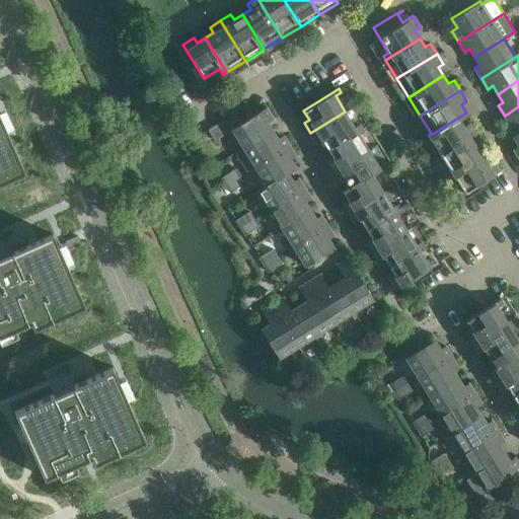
[(518,106),(505,116),(511,127),(516,123),(518,128),(518,131),(513,136),(513,137),(518,132),(518,106)]
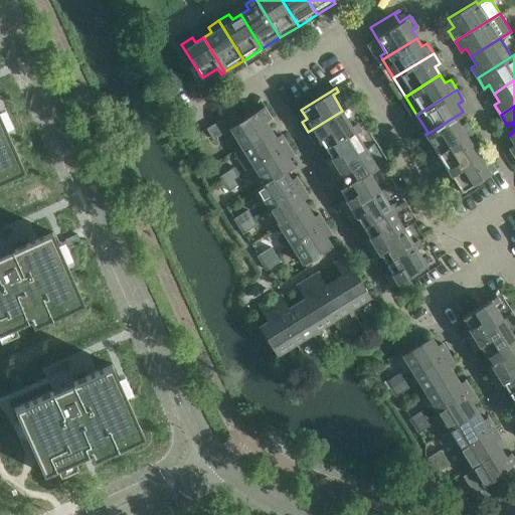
[(239,122),(233,111),(206,128),(212,139),(229,129),(241,147),(271,129),(266,121),(271,118),(264,107),(239,122)]
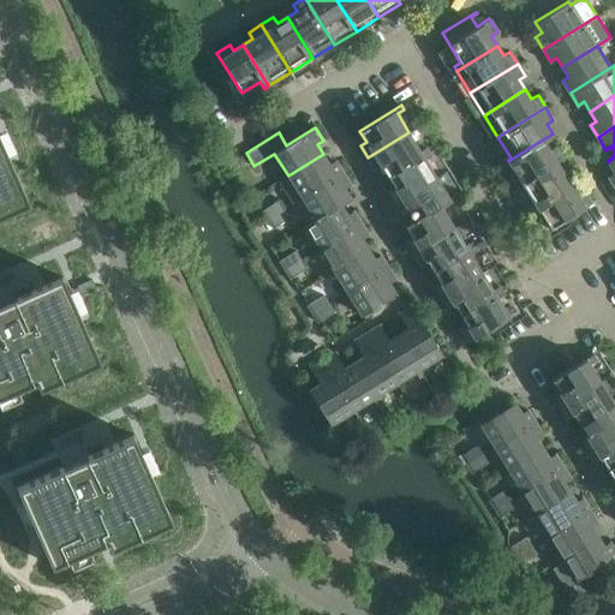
[(408,132),(368,157),(375,169),(375,171),(382,166),(388,175),(429,150),(427,147),(421,150),(408,132)]
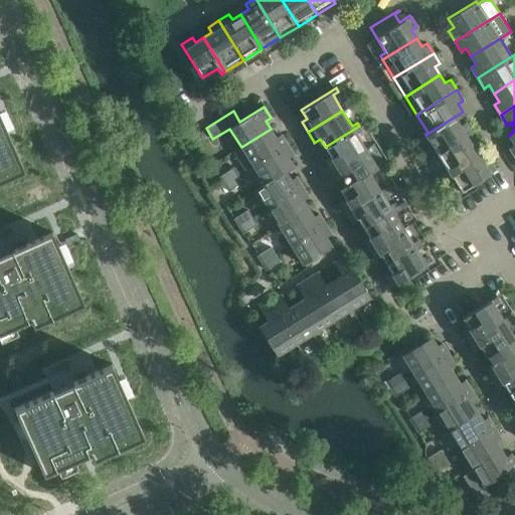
[(463,112),(425,135),(438,153),(472,132),(465,122),(460,125),(455,117),(463,112)]
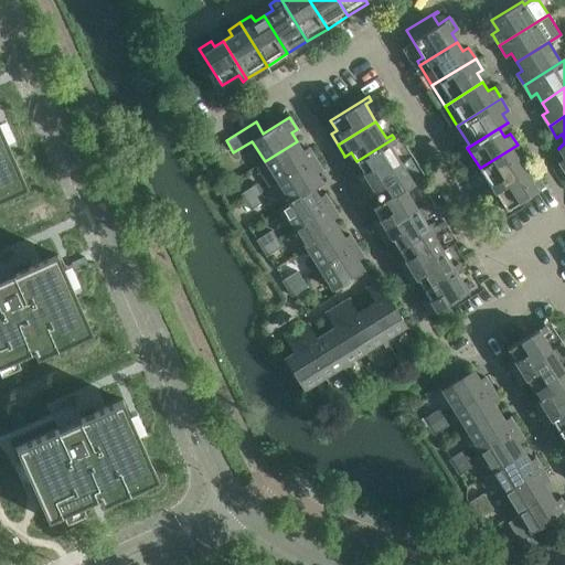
[(0,130),(0,193),(23,183),(0,130)]
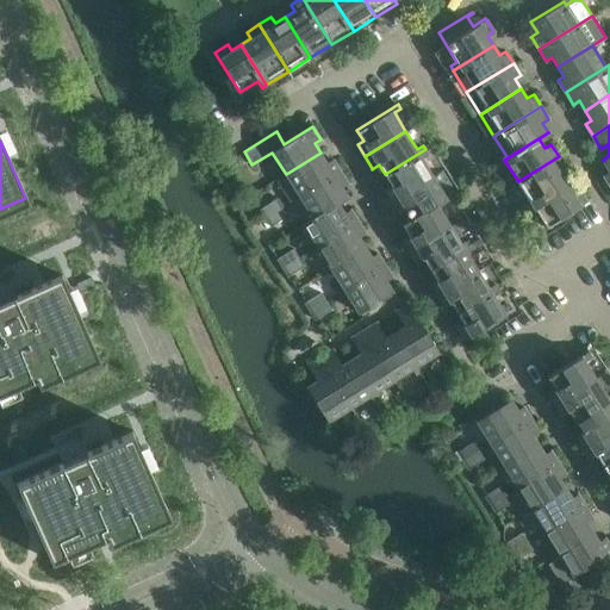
[(391,185),(385,188),(392,200),(433,175),(422,157),(428,154),(425,149),(385,174),(391,185)]
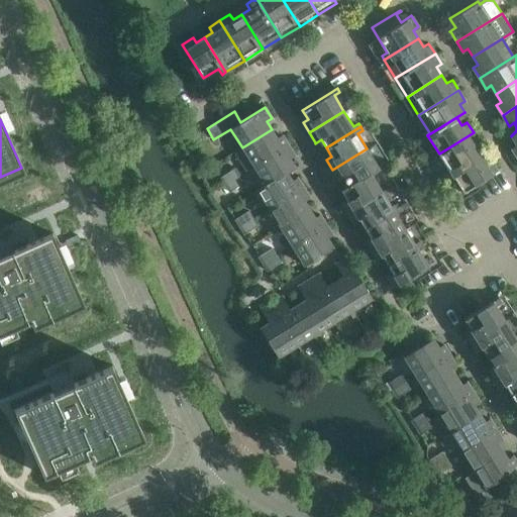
[(245,171),(253,167),(288,144),(282,134),(277,137),(272,129),(242,147),(234,152),(245,171)]
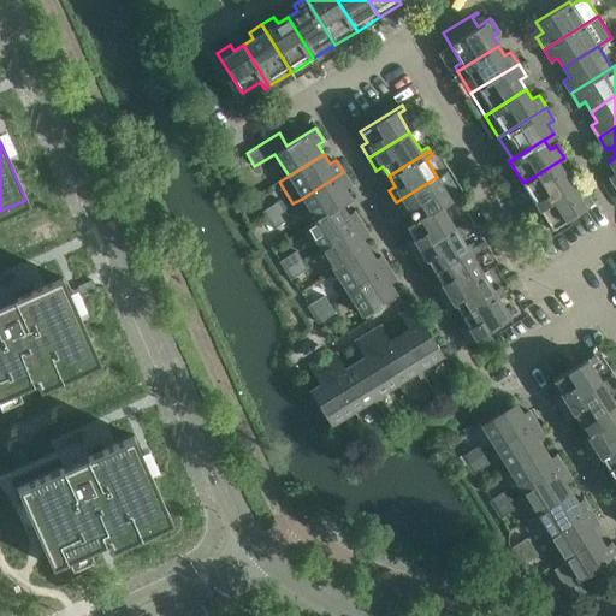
[(564,158),(523,183),(537,205),(572,184),(566,175),(572,170),(564,158)]
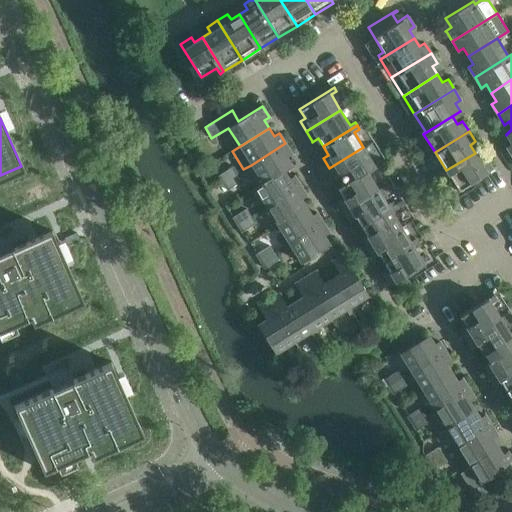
[(285,143),(251,165),(262,182),(263,183),(283,170),(284,171),(292,166),(286,157),(292,153),(285,143)]
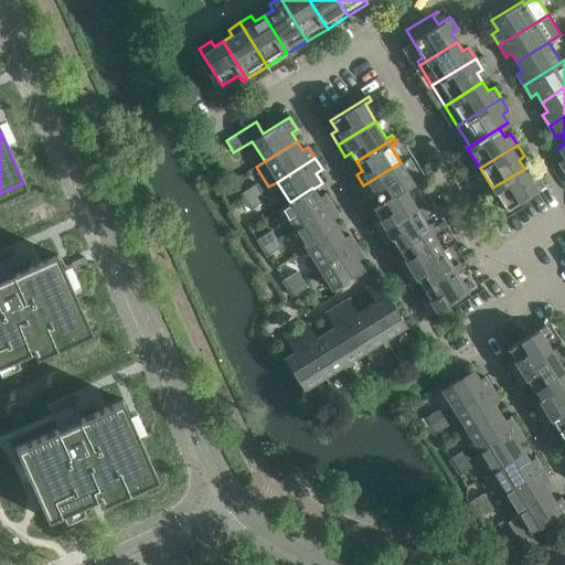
[(401,162),(363,185),(370,195),(370,196),(375,193),(381,201),(372,206),(372,208),(404,188),(405,189),(414,183),(418,181),(419,180),(419,179),(417,176),(412,180),(401,162)]
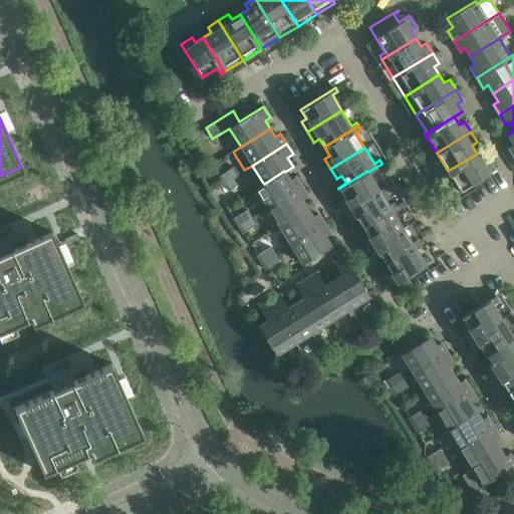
[(477,154),(448,171),(460,191),(494,169),(487,159),(482,162),(477,154)]
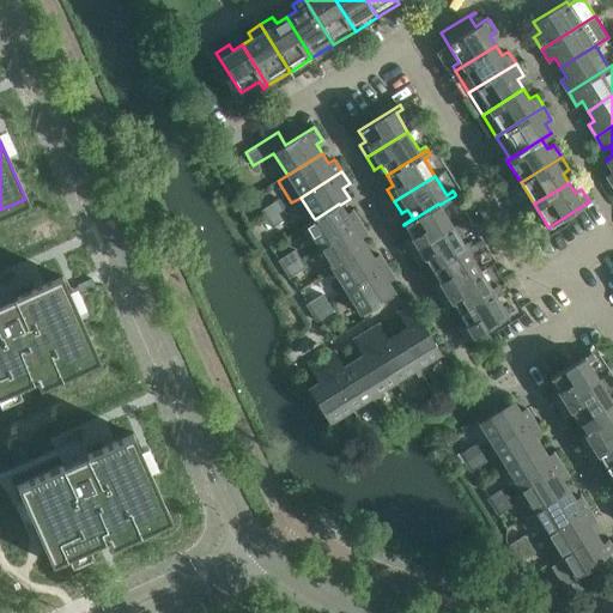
[(267,219),(283,208),(277,200),(261,210),(267,219)]
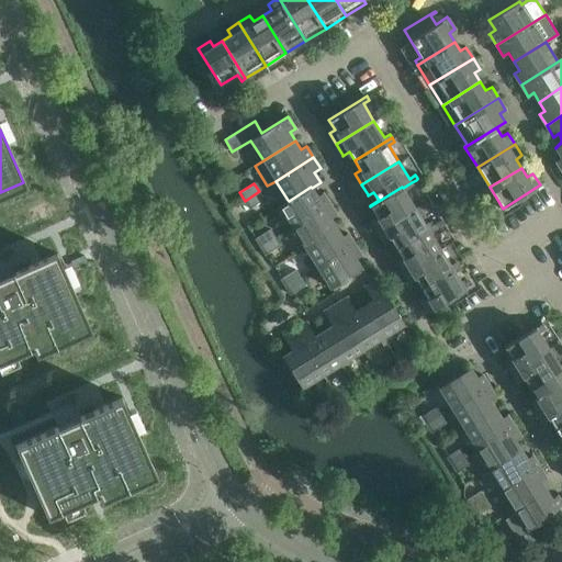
[(317,195),(312,188),(311,187),(289,201),(288,200),(279,205),(292,226),(329,203),(323,192),(317,195)]
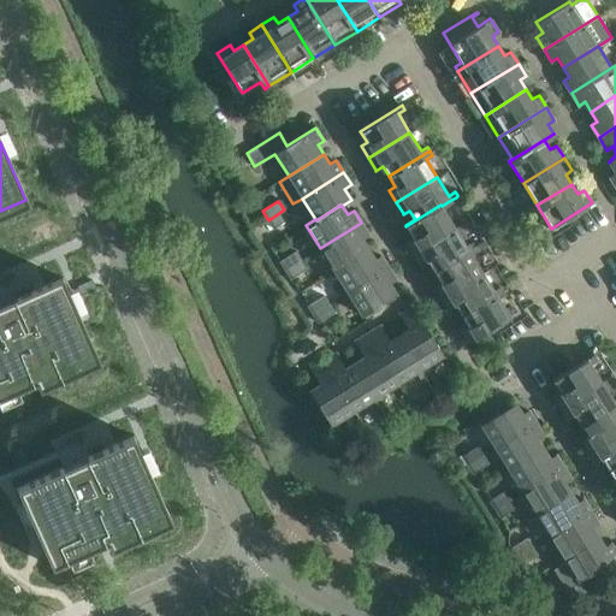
[(412,236),(406,240),(407,241),(414,253),(455,227),(442,206),(440,205),(406,226),(412,236)]
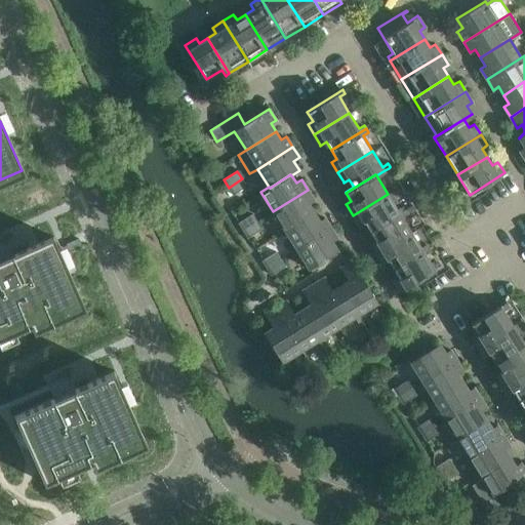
[(242,178),(229,188),(233,195),(247,186),(242,178)]
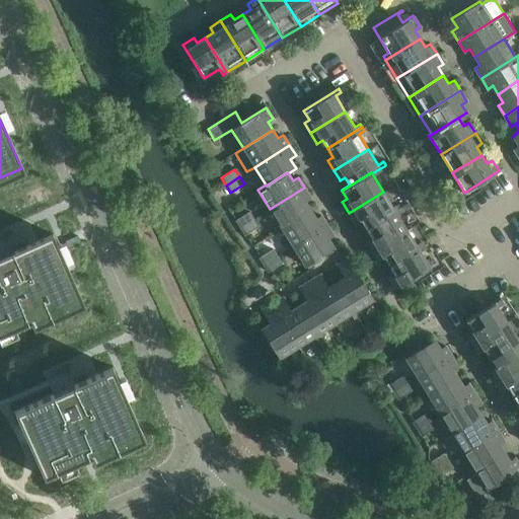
[(270,209),(281,228),(310,210),(305,201),(310,198),(304,188),(270,209)]
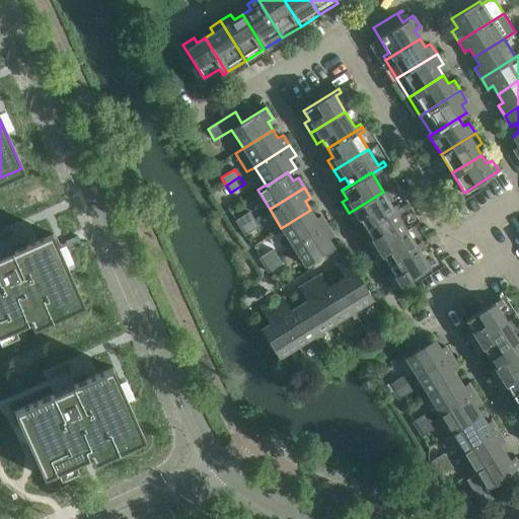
[(383,192),(349,213),(355,223),(360,220),(365,228),(399,207),(397,203),(392,207),(383,192)]
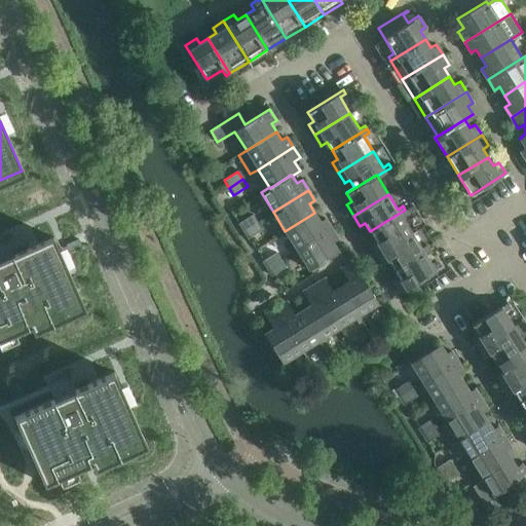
[(375,239),(370,242),(371,243),(377,254),(411,231),(402,217),(407,214),(405,210),(370,231),(375,239)]
